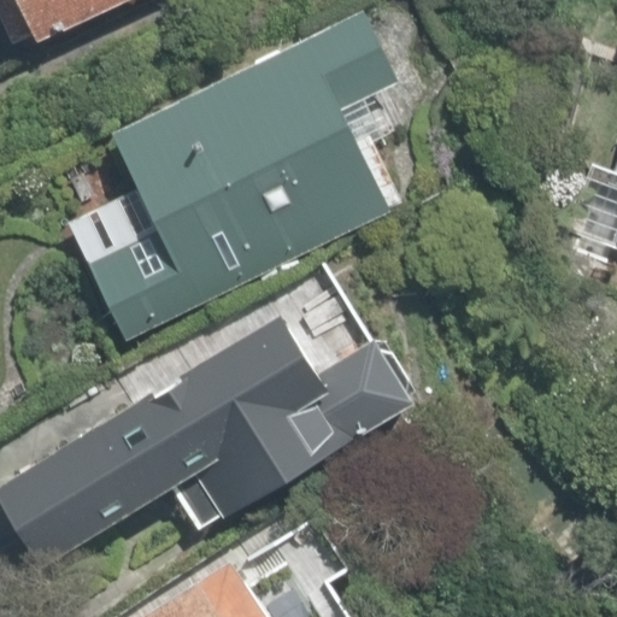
[(131,0),(15,0),(35,45),(131,0)]
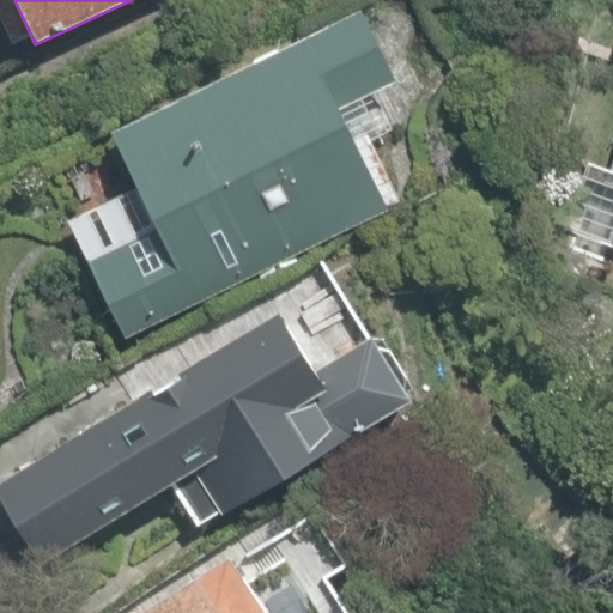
[(612,0),(601,0),(530,231),(612,254),(612,0)]
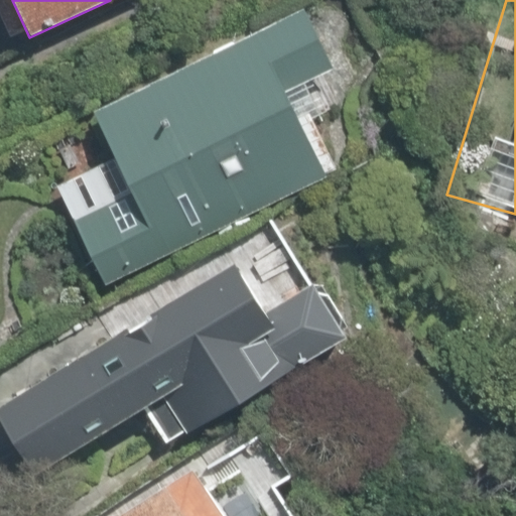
[(334,70),(304,8),(93,111),(117,157),(55,186),(105,286),(327,177),(285,93),(334,70)]
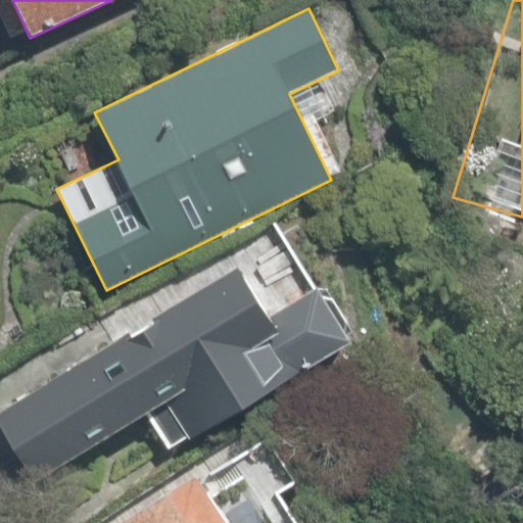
[(349,334),(316,282),(270,312),(237,260),(0,411),(0,427),(30,484),(144,411),(169,448),(349,334)]
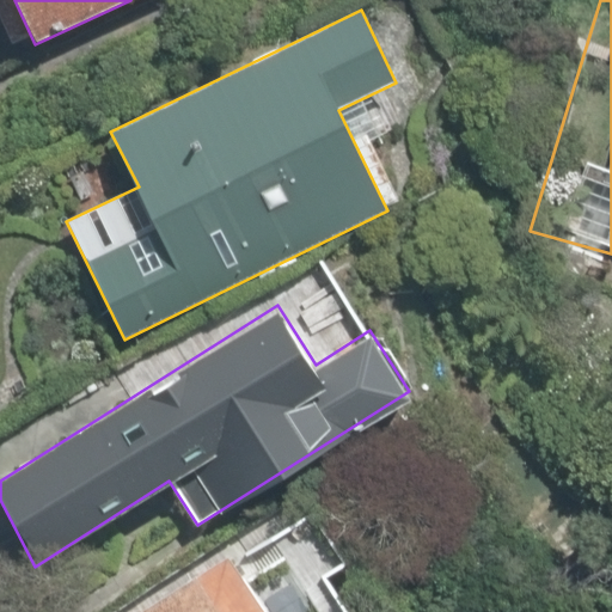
[(263,611),(226,552),(130,611),(263,611)]
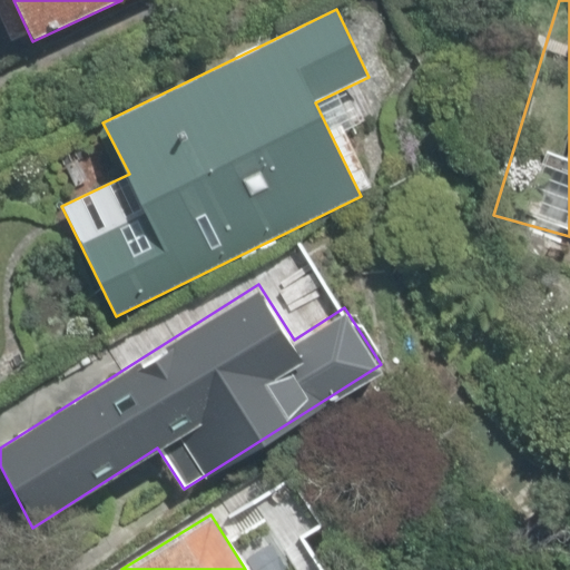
All buildings are outlined.
